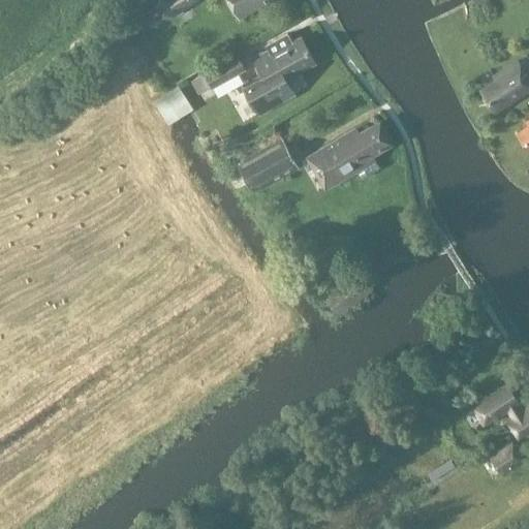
[(141,28),(164,10),(169,19),(197,0),(157,0),(159,2),(135,21),(141,28)]
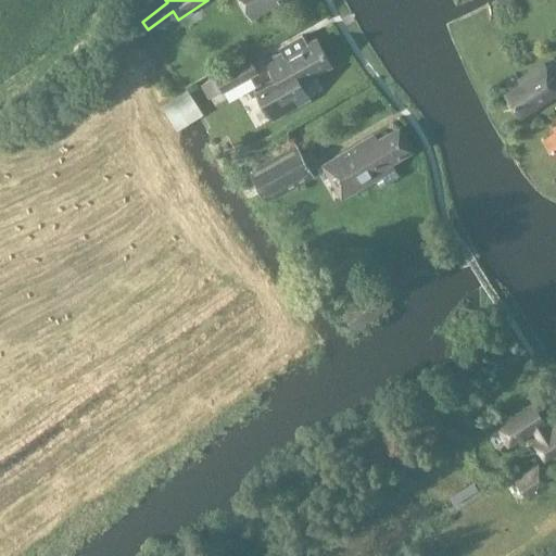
[(279,4),(276,0),(237,0),(251,22),(279,4)]
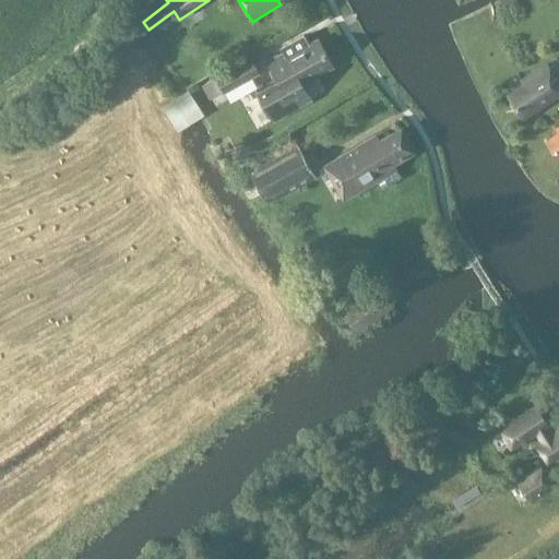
[(331,66),(317,40),(308,46),(302,36),(280,48),(283,55),(266,63),(275,80),(254,91),(272,121),(310,100),(300,83),(331,66)]
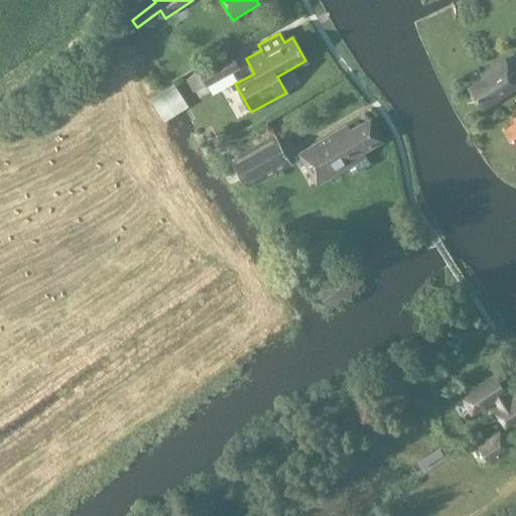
[(206,86),(238,68),(230,52),(197,70),(198,72),(185,78),(192,92),(205,85),(206,86)]
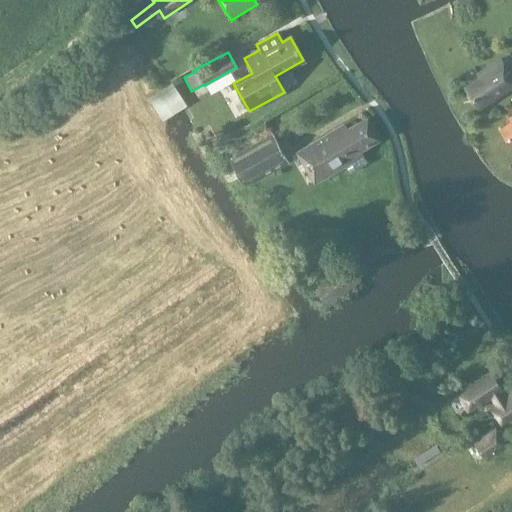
[(464,88),(477,108),(511,85),(511,75),(504,63),(464,88)]
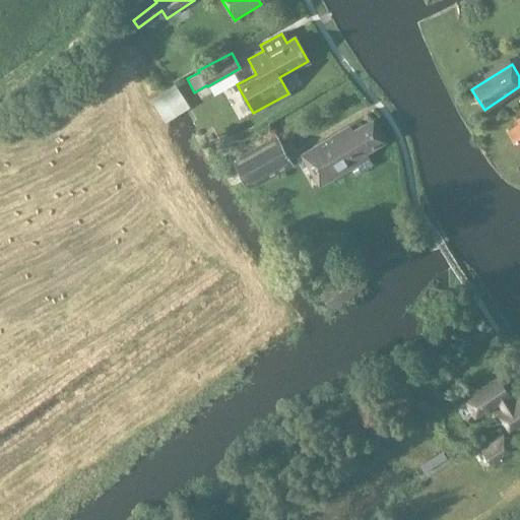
[(519,115),(515,119),(518,123),(507,131),(519,149),(519,115)]
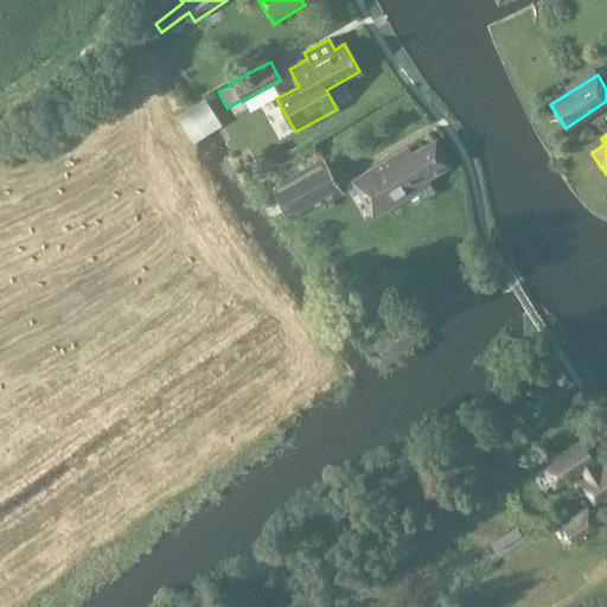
[(413,149),(355,183),(375,216),(429,185),(425,178),(448,165),(434,141),(414,153),(413,149)]
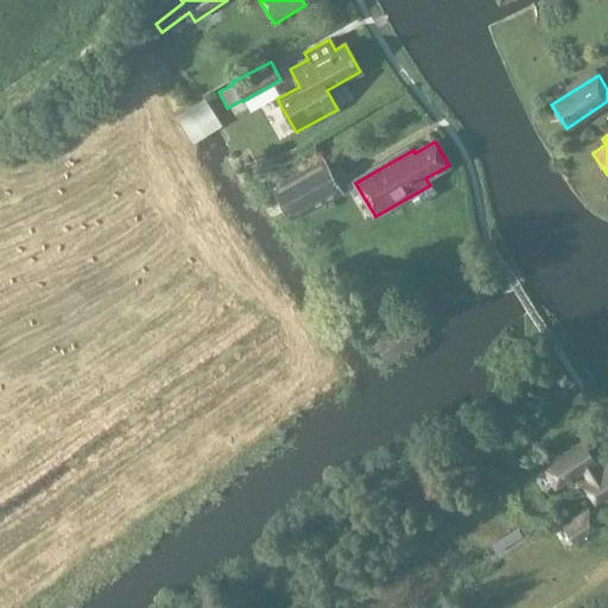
[(273,191),(290,222),(341,194),(324,163),(273,191)]
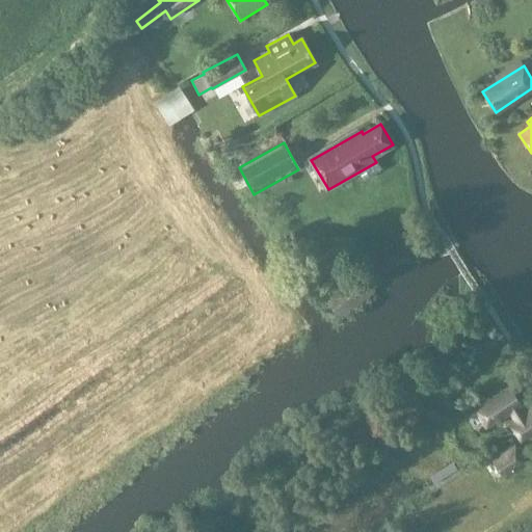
[(531,432),(531,408),(526,413),(523,407),(525,406),(512,387),(475,411),(486,429),(510,414),(514,421),(509,424),(521,441),(531,432)]
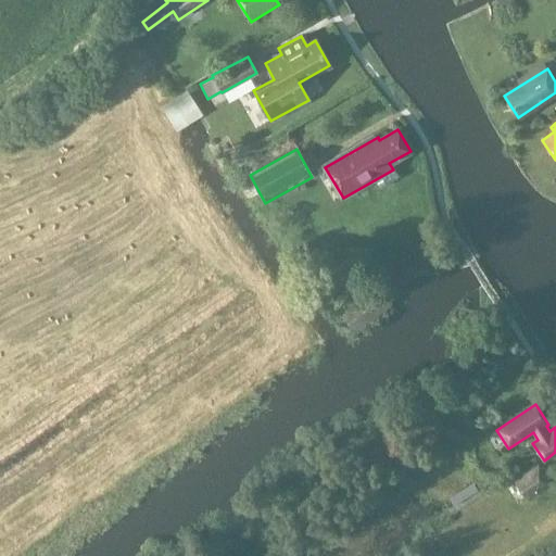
[(534,469),(516,481),(527,497),(545,485),(534,469)]
